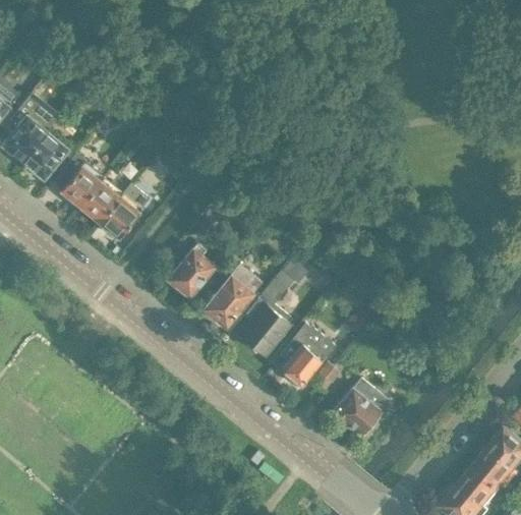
[(0,58),(9,47),(8,46),(12,41),(3,33),(0,36),(0,58)]
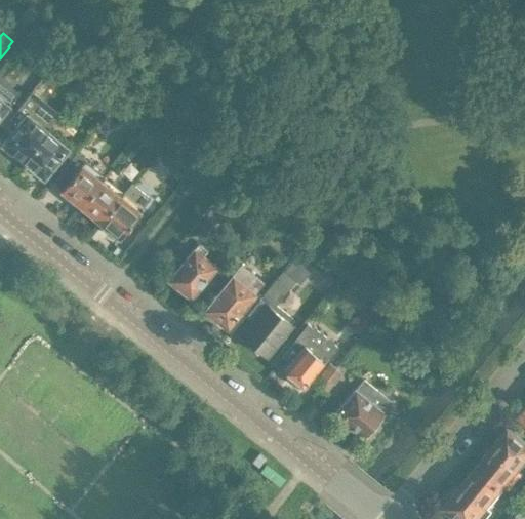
[(41,43),(35,37),(22,53),(28,58),(41,43)]
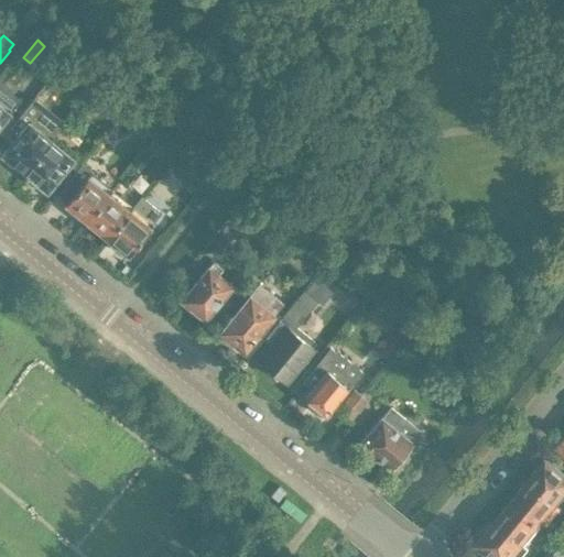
[(0,128),(19,106),(0,90),(0,128)]
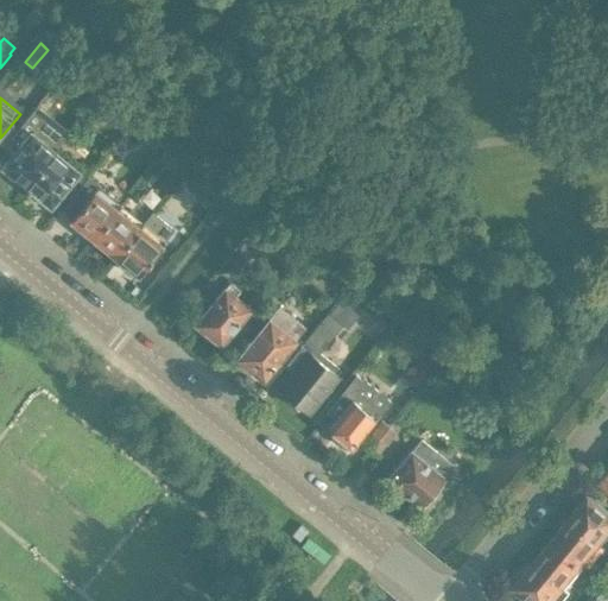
[(141,146),(151,133),(138,122),(128,135),(141,146)]
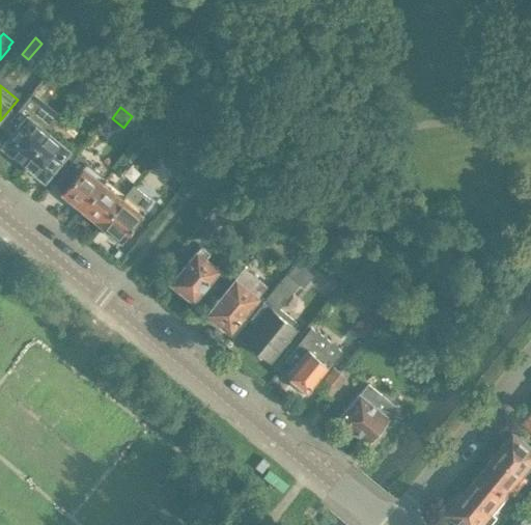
[(28,118),(2,150),(11,158),(10,161),(21,169),(49,136),(28,118)]
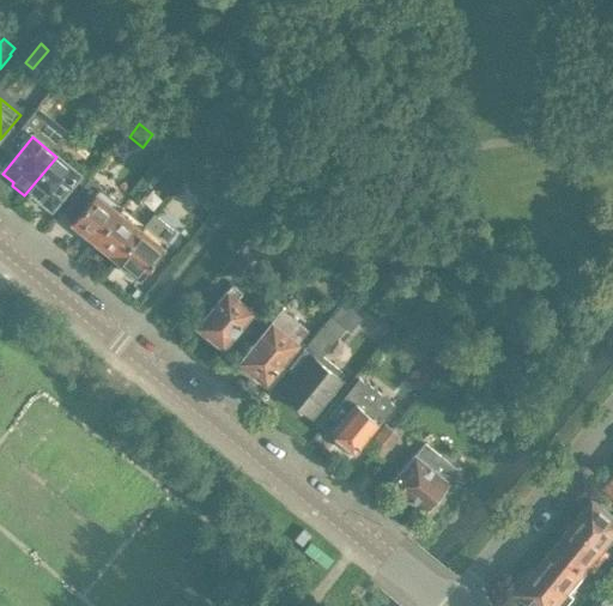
[(50,212),(80,176),(56,157),(24,195),(37,206),(41,205),(50,212)]
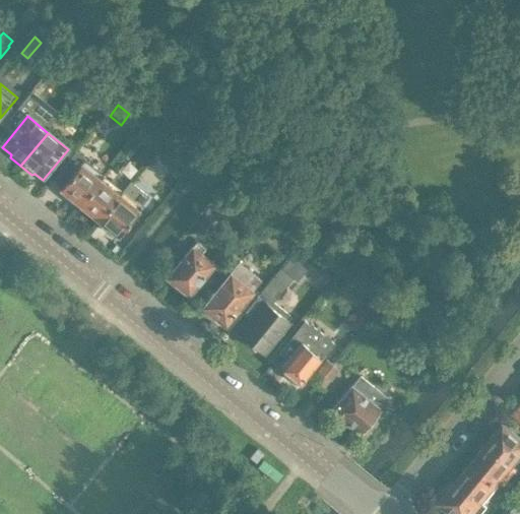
[(147,152),(153,157),(161,148),(164,144),(157,139),(147,152)]
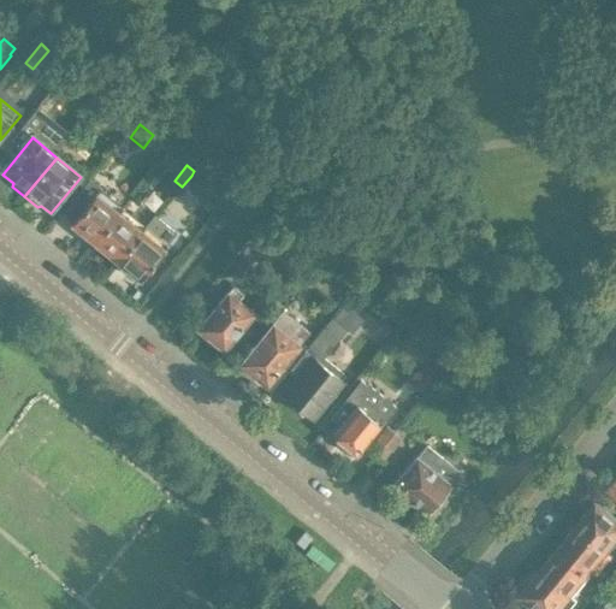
[(191,176),(182,187),(189,193),(199,182),(191,176)]
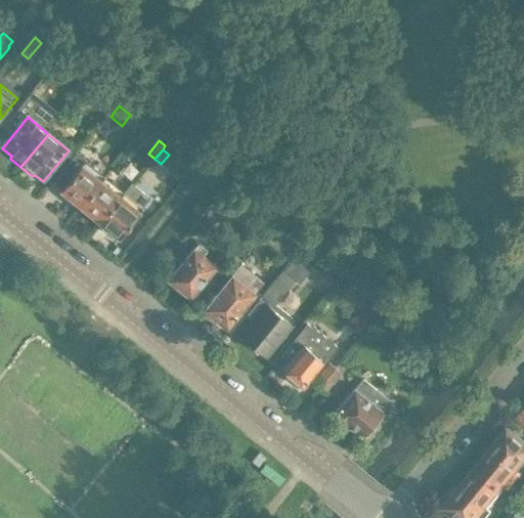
[(60,196),(80,212),(103,182),(85,167),(86,166),(76,158),(52,187),(60,195),(60,196)]
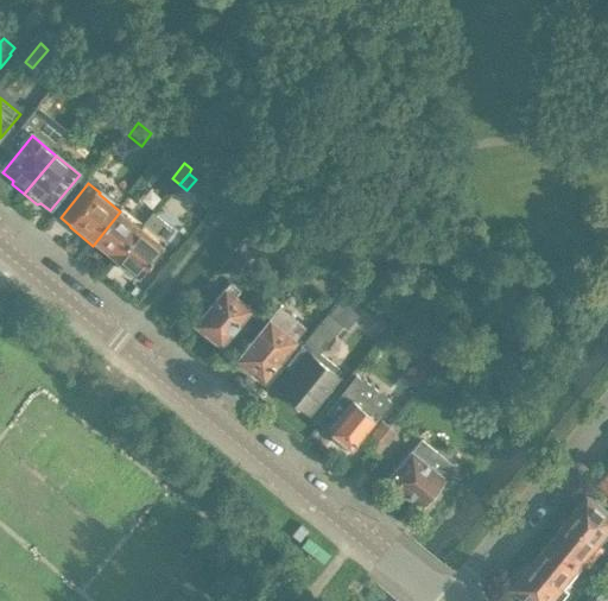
[(120,212),(93,246),(115,264),(143,229),(120,212)]
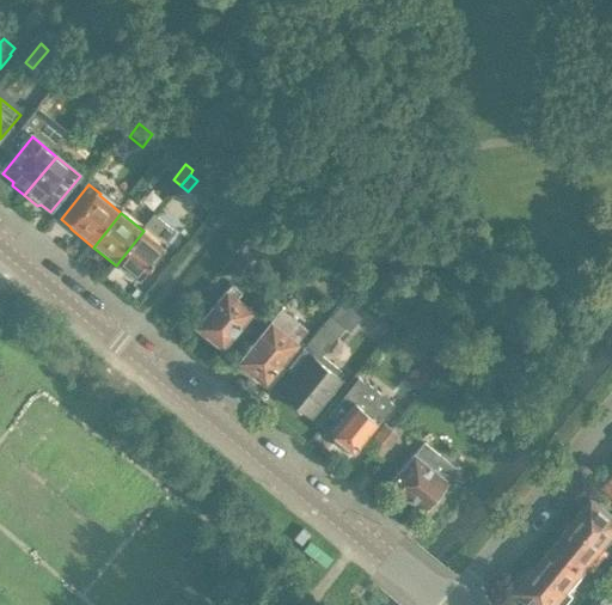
[(139,283),(166,250),(165,249),(173,238),(152,220),(144,231),(116,266),(139,283)]
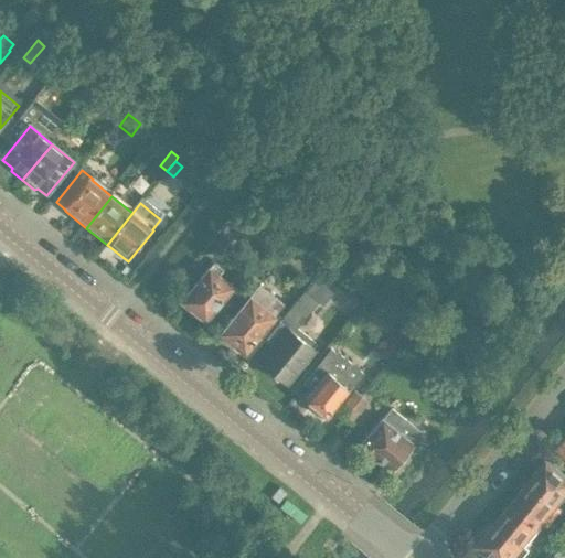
[(210,317),(219,324),(234,306),(225,298),(231,291),(217,281),(223,275),(214,267),(182,306),(192,313),(191,317),(199,323),(202,322),(204,323),(210,317)]
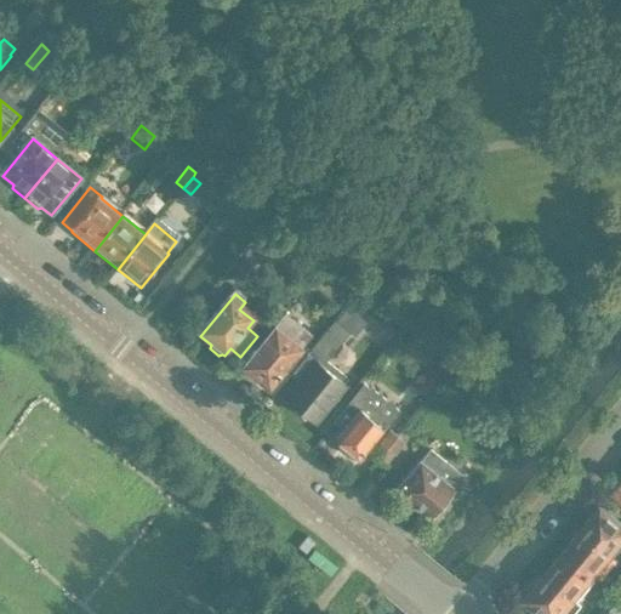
[(268,392),(311,340),(285,320),(268,340),(260,334),(257,336),(240,357),(239,358),(248,365),(243,371),(254,380),(255,385),(261,391),(267,391),(268,392)]
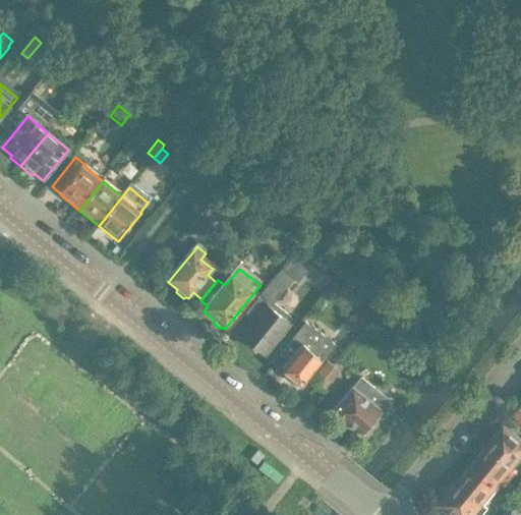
[(267,305),(239,340),(264,359),(289,328),(286,326),(290,322),(274,308),(293,284),(280,274),(259,299),(267,305)]
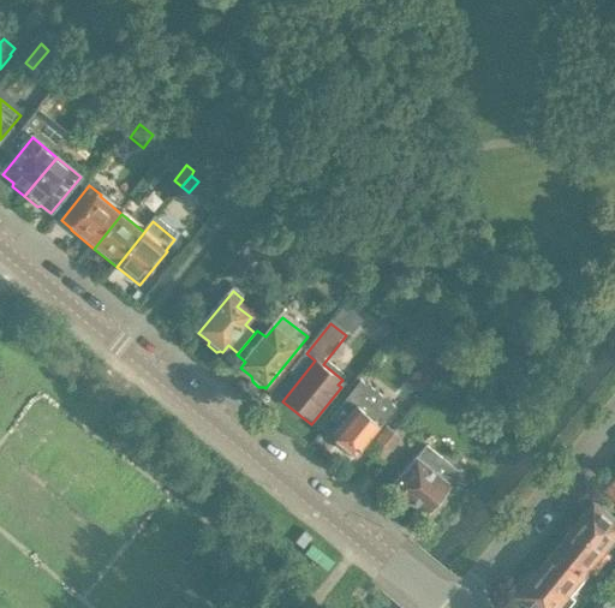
[(356,460),(384,424),(394,412),(370,393),(369,394),(359,386),(328,423),(339,431),(330,441),(341,449),(341,454),(348,460),(353,459),(356,460)]
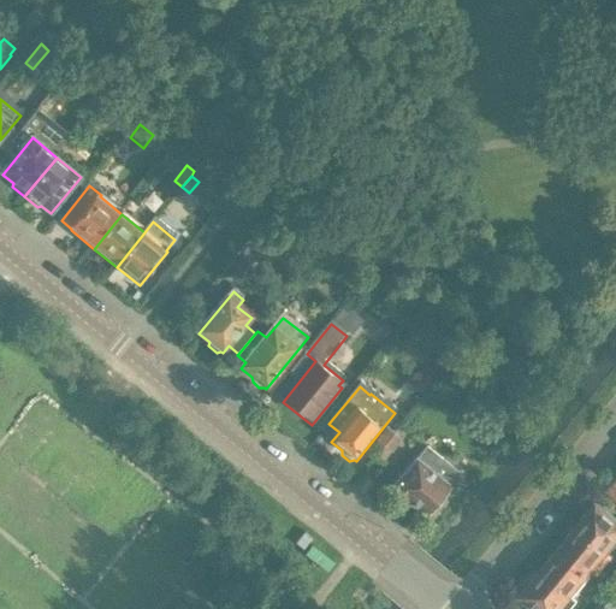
[(374,465),(390,477),(408,455),(392,442),(374,465)]
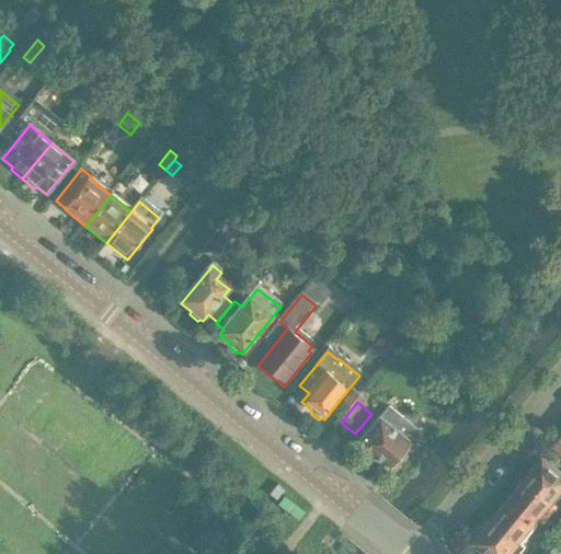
[(388,473),(418,437),(387,412),(356,449),(370,460),(370,459),(388,473)]
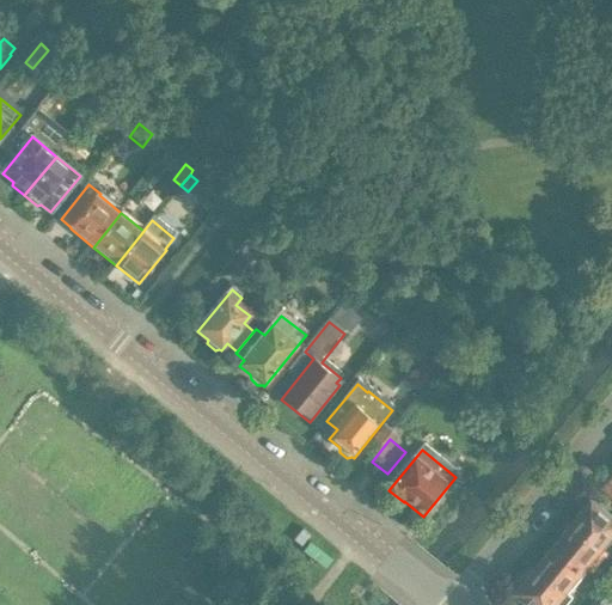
[(611,483),(601,496),(611,503),(611,483)]
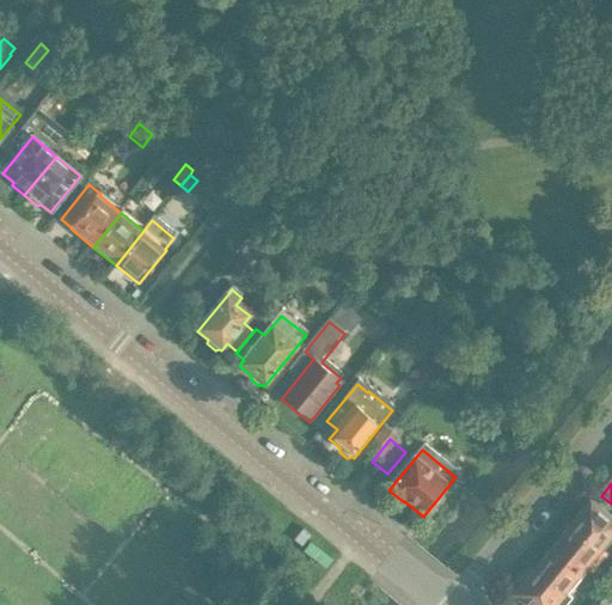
[(582,515),(575,523),(576,527),(575,529),(606,554),(611,545),(611,520),(593,506),(586,515),(582,515)]
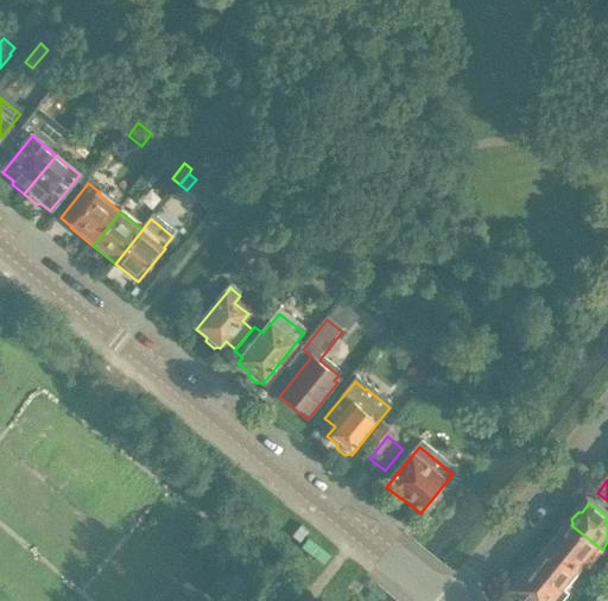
[(565,527),(559,535),(559,539),(553,546),(584,571),(602,550),(571,525),(570,526),(565,527)]
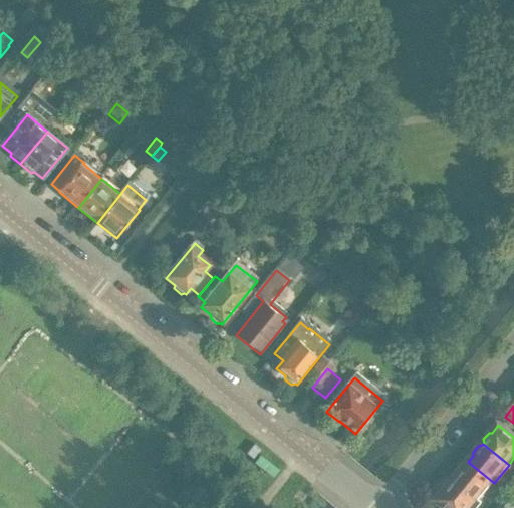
[(458,470),(453,477),(453,480),(453,481),(479,501),(494,483),(468,462),(462,470),(458,470)]
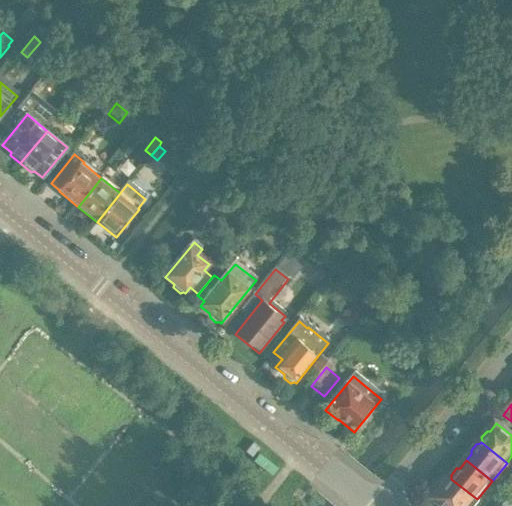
[(477,499),(451,479),(449,480),(446,481),(441,487),(441,491),(434,499),(442,505),(477,505),(480,502),(477,499)]
